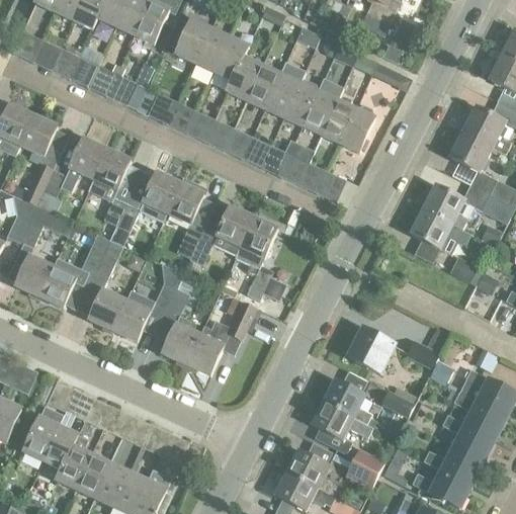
[(56,12),(61,0),(36,0),(35,3),(56,12)]
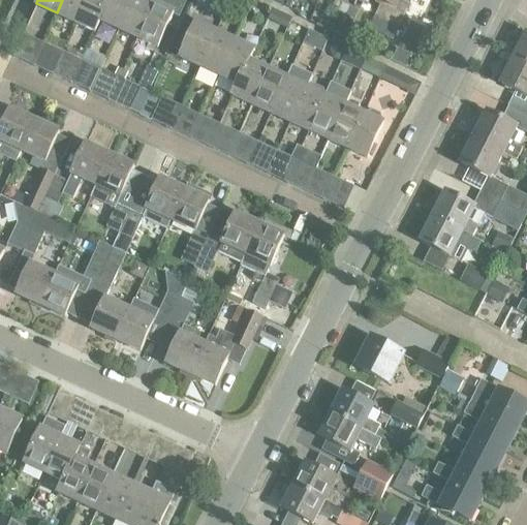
[(62,0),(57,12),(75,22),(85,0),(62,0)]
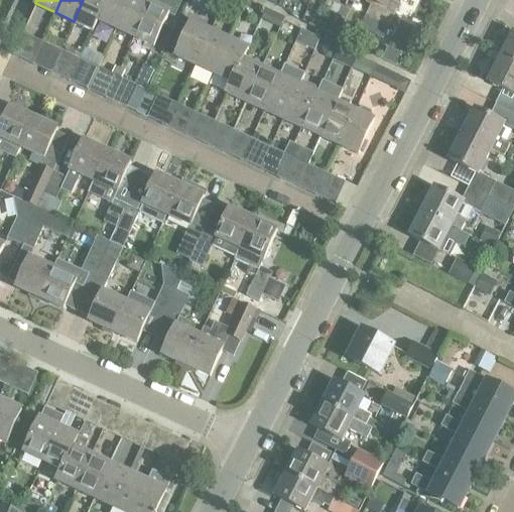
[(83,0),(74,21),(93,29),(98,19),(98,18),(106,0),(83,0)]
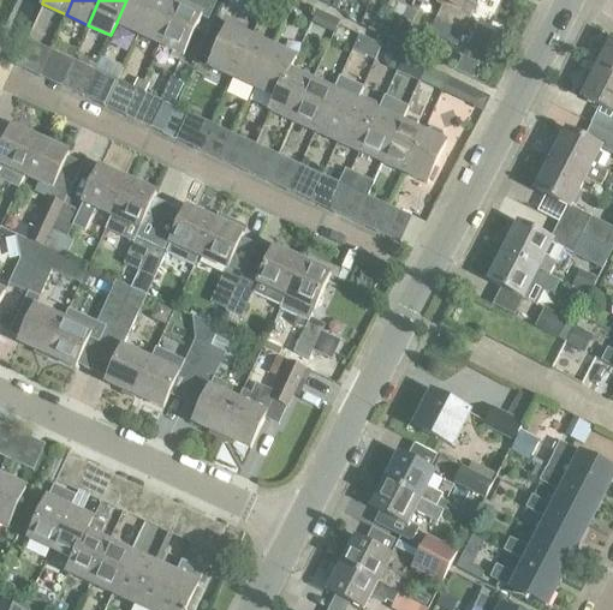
[(126,0),(117,22),(117,23),(138,33),(153,0),(126,0)]
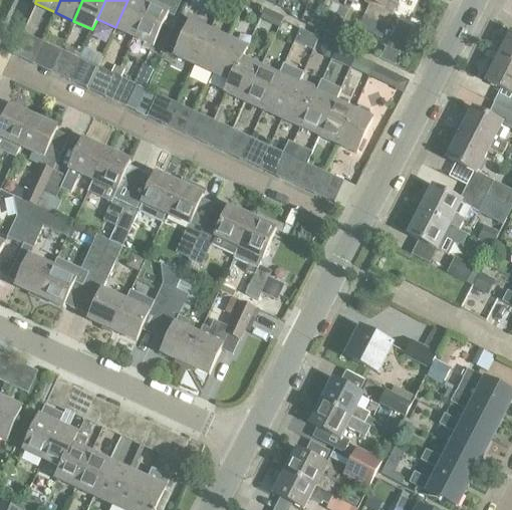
[(128,0),(115,27),(135,35),(150,2),(146,0),(128,0)]
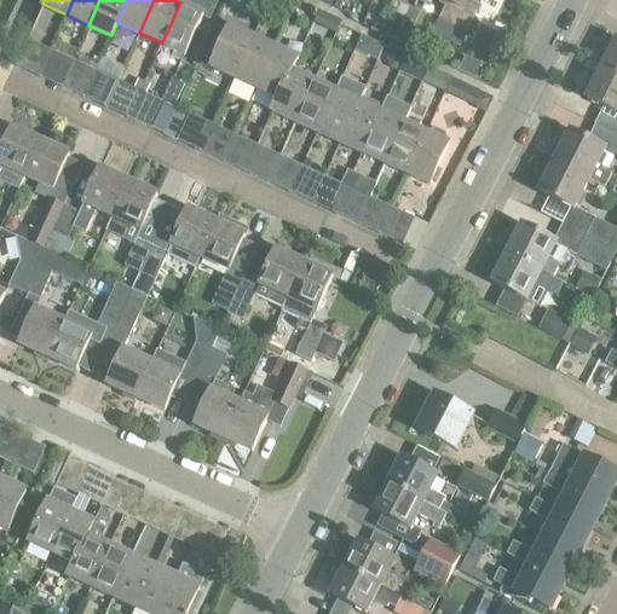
[(182,0),(180,3),(162,42),(184,53),(201,15),(209,18),(218,0),(182,0)]
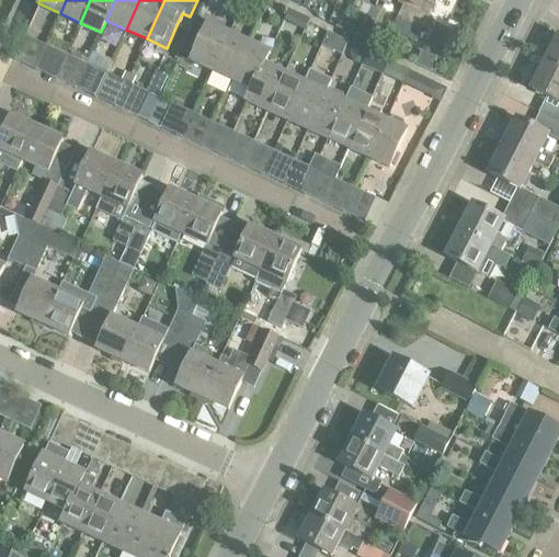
[(400,0),(402,1),(397,14),(421,26),(430,9),(431,9),(434,0),(400,0)]
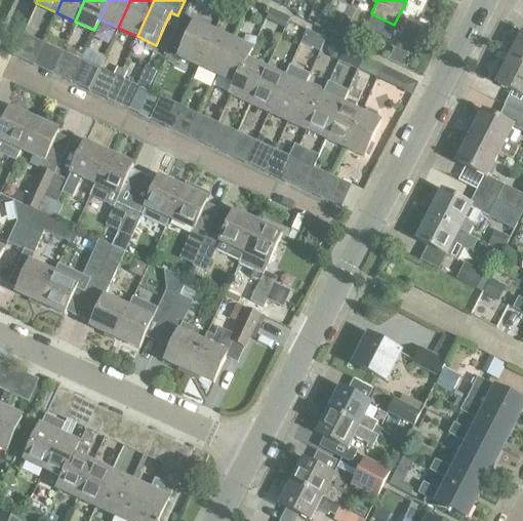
[(370,14),(365,27),(388,38),(394,26),(394,25),(371,13),(370,14)]
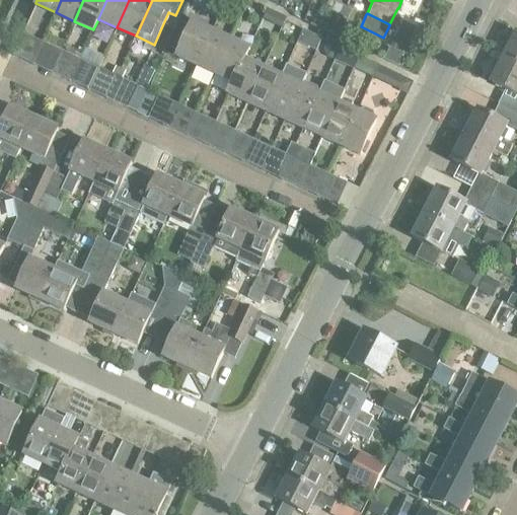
[(197,64),(213,29),(193,20),(176,55),(197,64)]
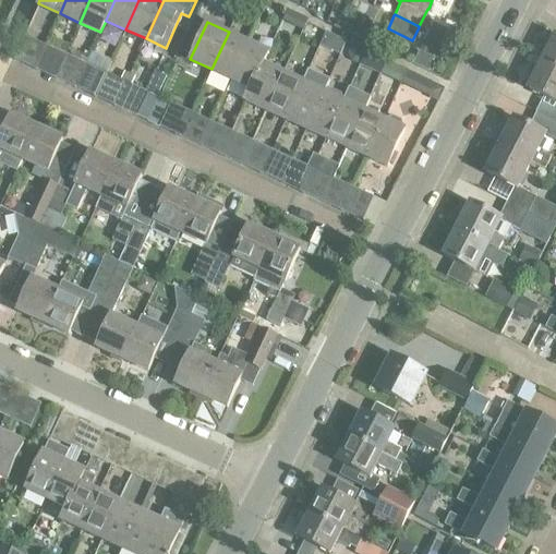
[(249,40),(229,32),(212,69),(231,79),(249,40)]
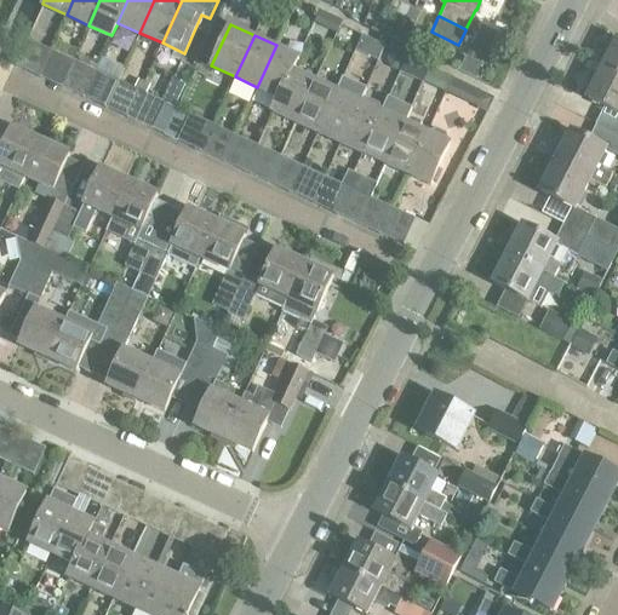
[(617,36),(616,36),(600,65),(617,74),(617,36)]
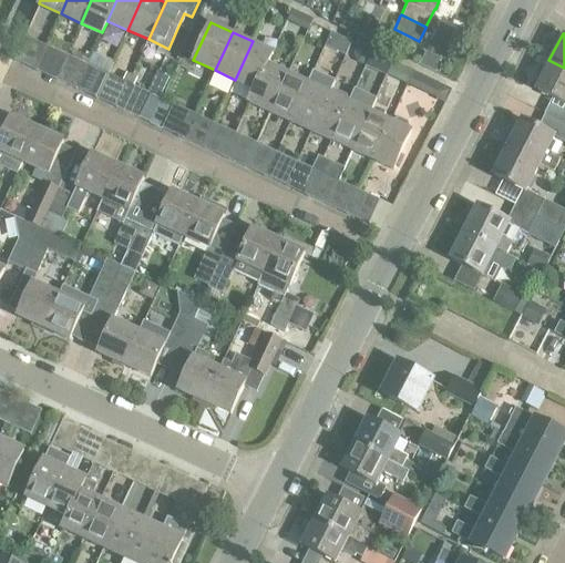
[(41,41),(34,53),(47,59),(52,47),(41,41)]
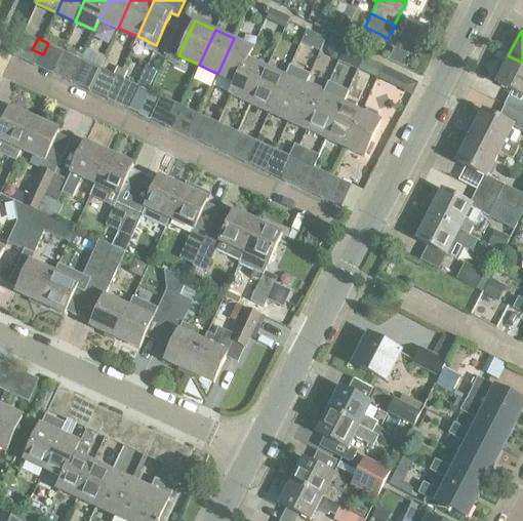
[(252,47),(234,38),(217,74),(234,81),(239,71),(241,72),(246,59),(252,47)]
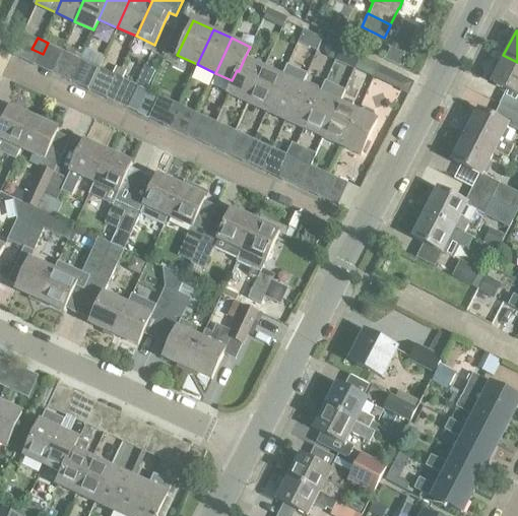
[(327,40),(324,47),(328,55),(333,58),(339,46),(327,40)]
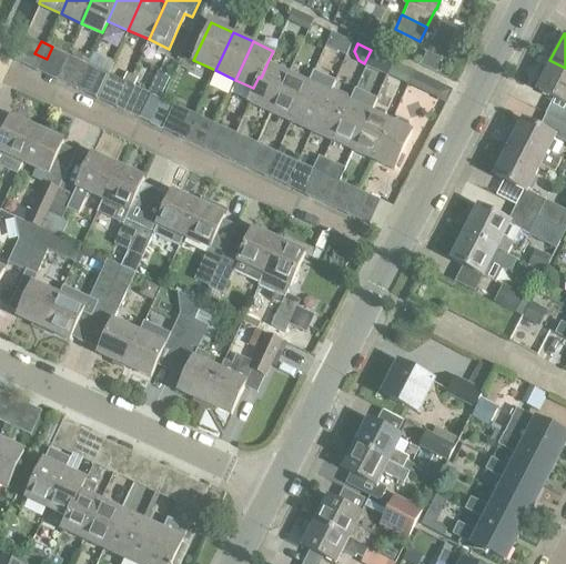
[(47,59),(34,53),(29,67),(41,71),(47,59)]
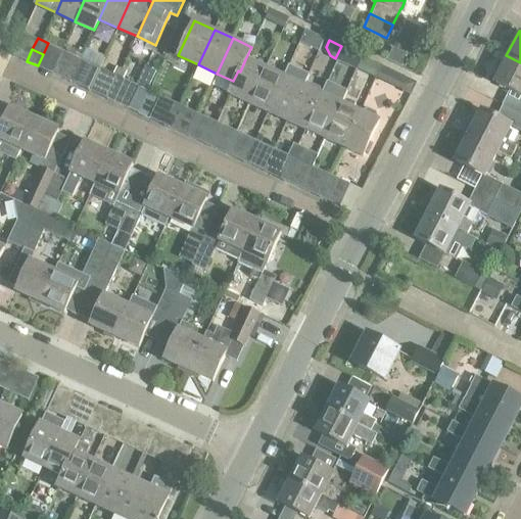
[(76,55),(70,66),(81,72),(86,60),(76,55)]
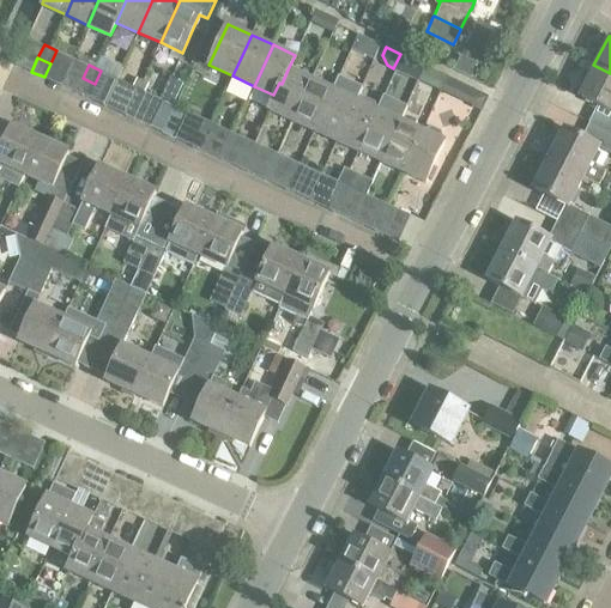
[(610,73),(593,65),(579,93),(610,110),(609,113),(610,113),(610,73)]
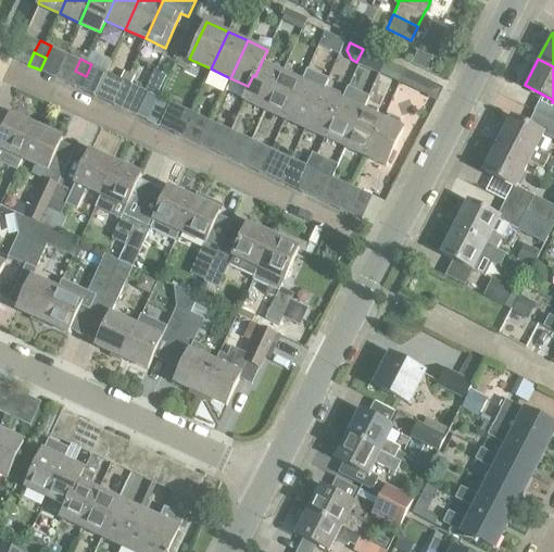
[(248,86),(243,99),(263,108),(280,72),(261,63),(255,76),(253,75),(248,86)]
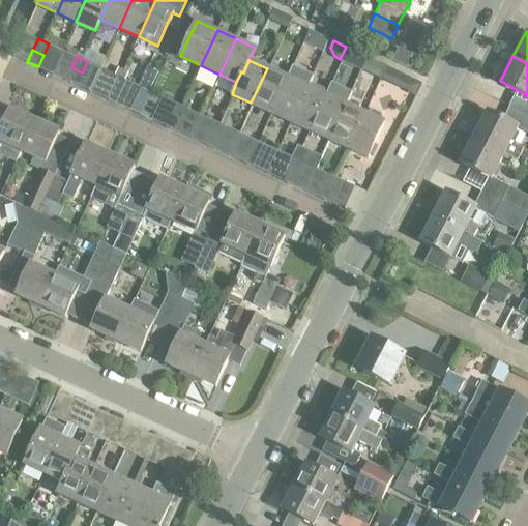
[(115,75),(123,78),(127,69),(116,64),(113,72),(115,75)]
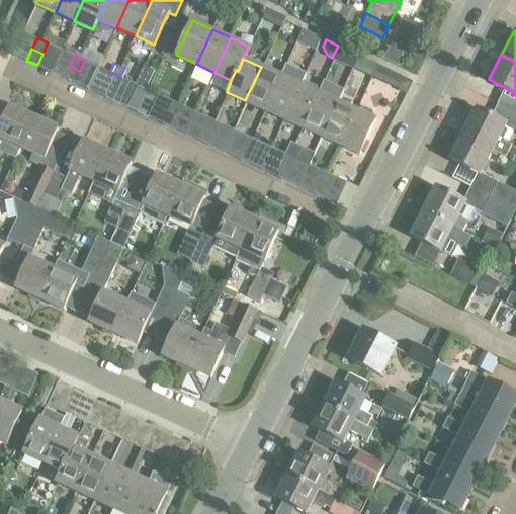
[(80,71),(70,66),(65,78),(75,82),(80,71)]
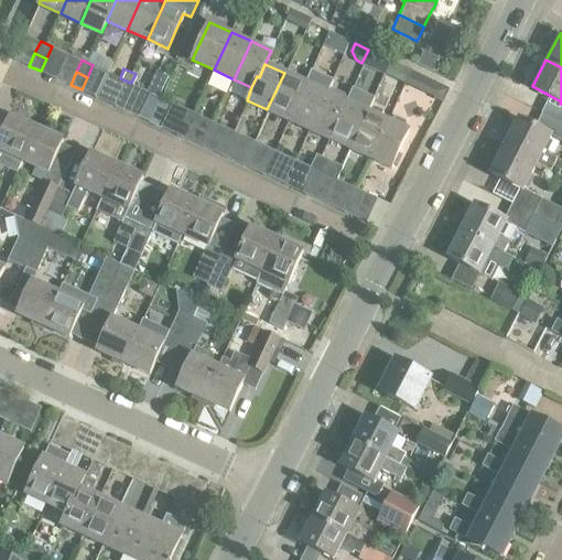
[(284,73),(267,109),(288,119),(304,83),(284,73)]
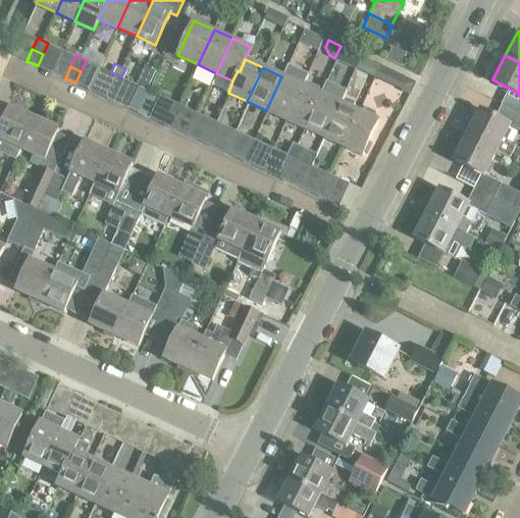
[(113,73),(108,85),(118,90),(124,78),(121,76),(113,73)]
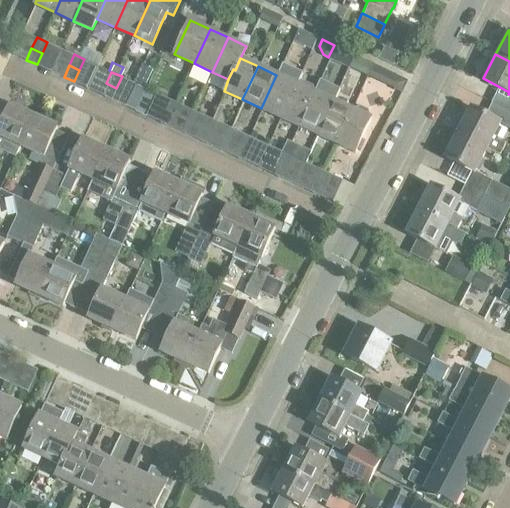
[(276,75),(261,108),(280,116),(295,83),(276,75)]
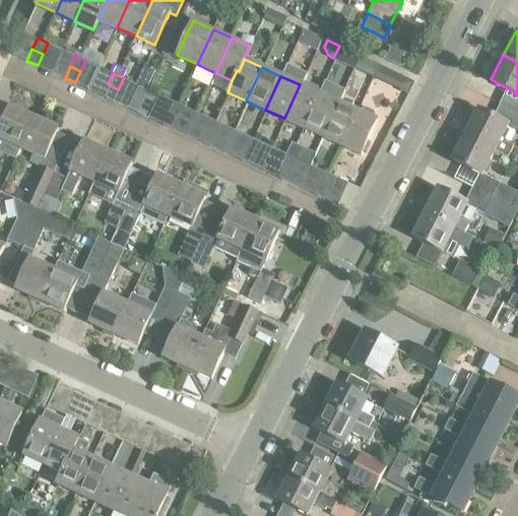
[(300,84),(284,118),(303,127),(318,93),(317,92),(317,88),(317,85),(306,80),(301,85),(300,84)]
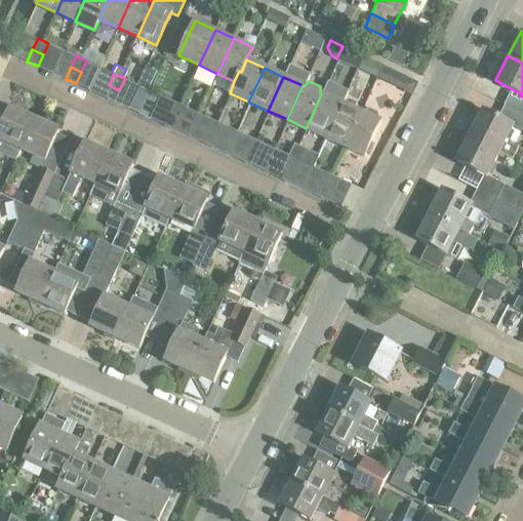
[(119,90),(109,85),(104,96),(114,102),(119,90)]
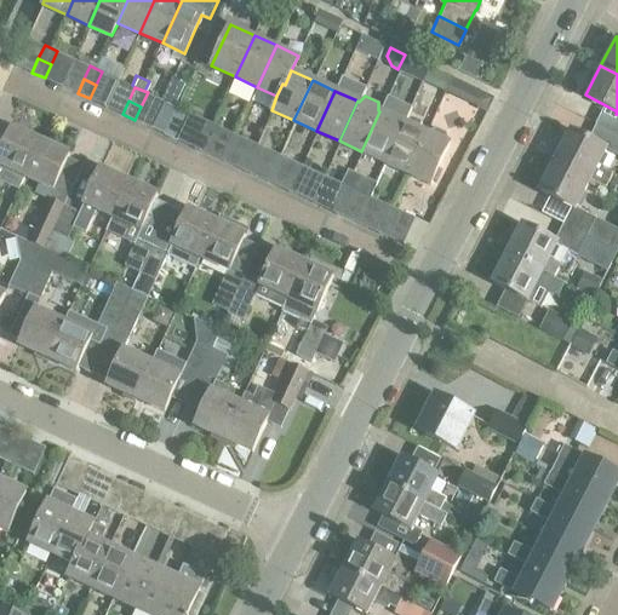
[(186,115),(173,109),(162,132),(175,138),(186,115)]
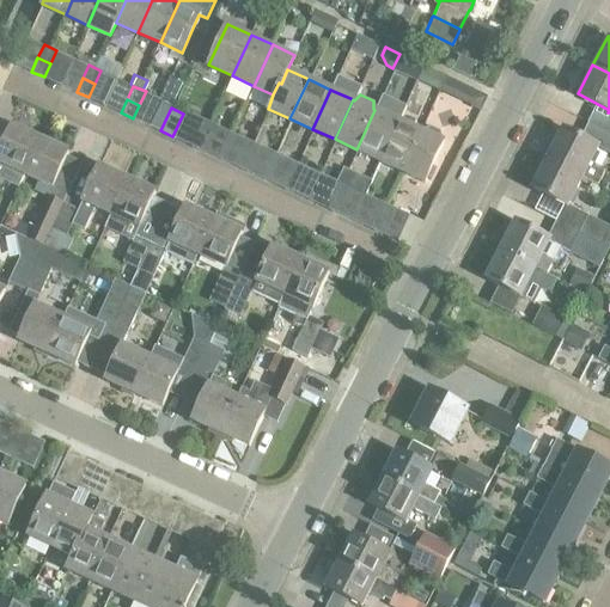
[(374,110),(357,149),(359,151),(379,159),(397,120),(377,110),(374,110)]
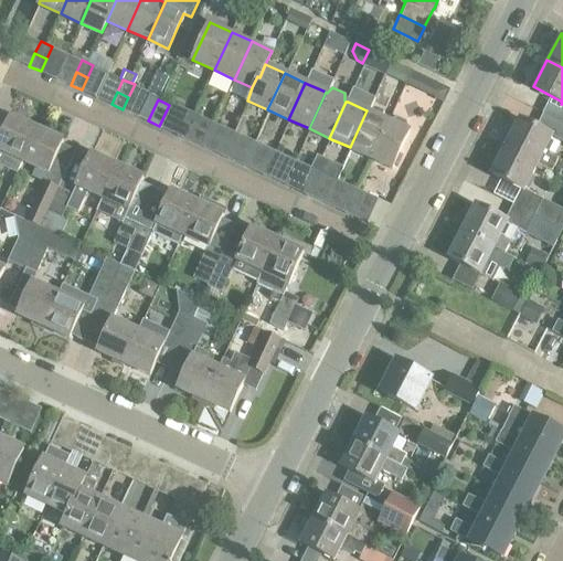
[(191,110),(184,123),(194,127),(200,115),(191,110)]
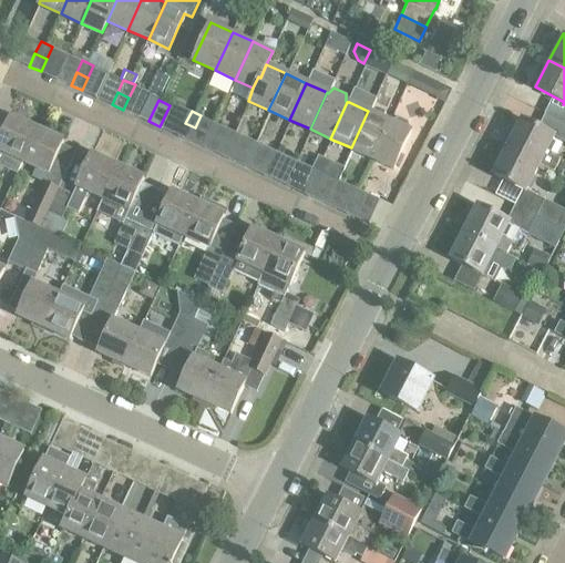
[(368,111),(351,147),(371,157),(388,121),(368,111)]
